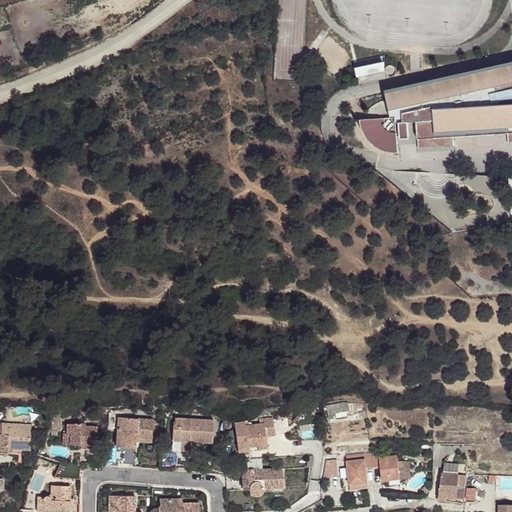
[(511,63),(385,92),(391,118),(360,120),(362,128),(363,132),(368,140),(370,143),(374,146),(377,148),(384,151),(389,153),(396,153),(398,153),(396,123),(399,123),(408,122),(417,122),(418,149),(454,147),(453,137),(507,133),(508,143),(511,142),(511,63)]
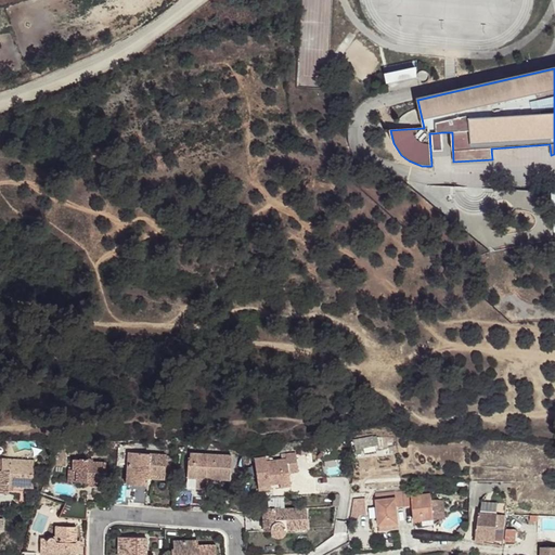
[(386,88),(417,85),(416,72),(385,75),(386,88)]
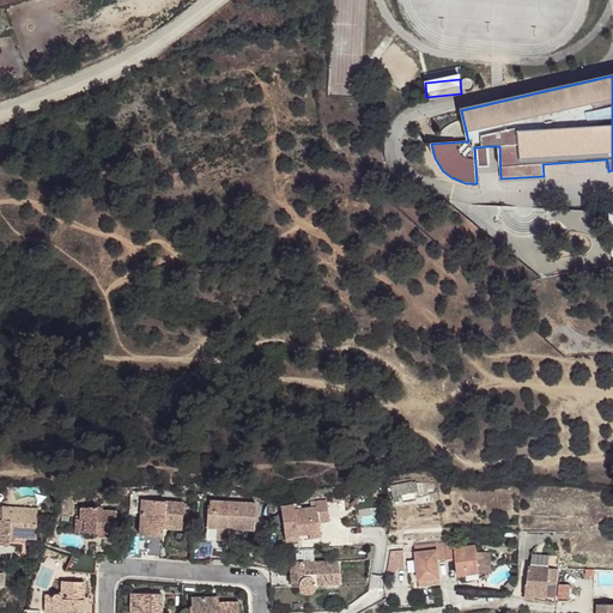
[(490,167),(489,146),(478,147),(479,168),(490,167)]
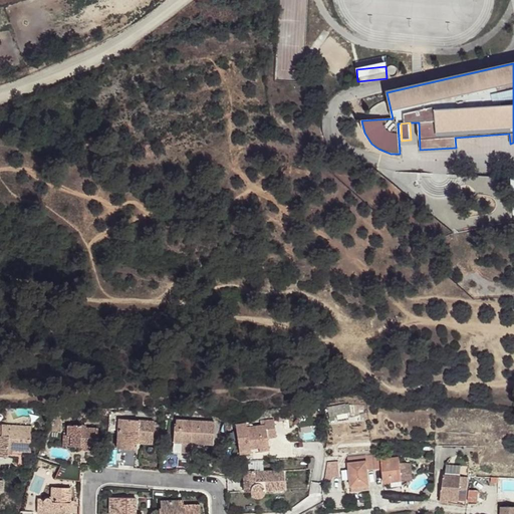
[(345,404),(327,408),(329,417),(347,413),(345,404)]
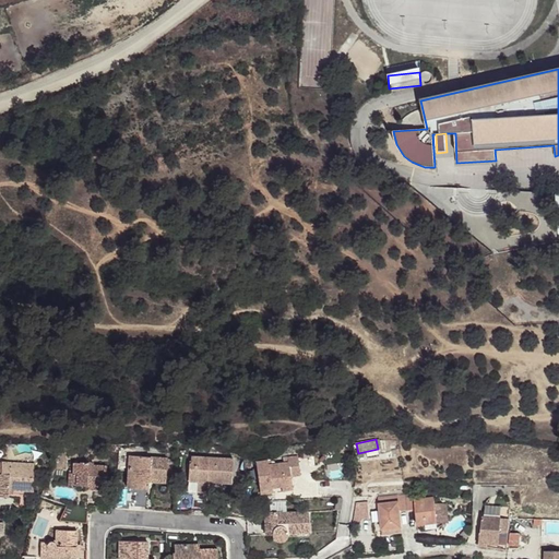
[(167,459),(130,455),(129,468),(133,468),(132,488),(130,488),(129,506),(146,507),(149,478),(166,479),(167,459)]
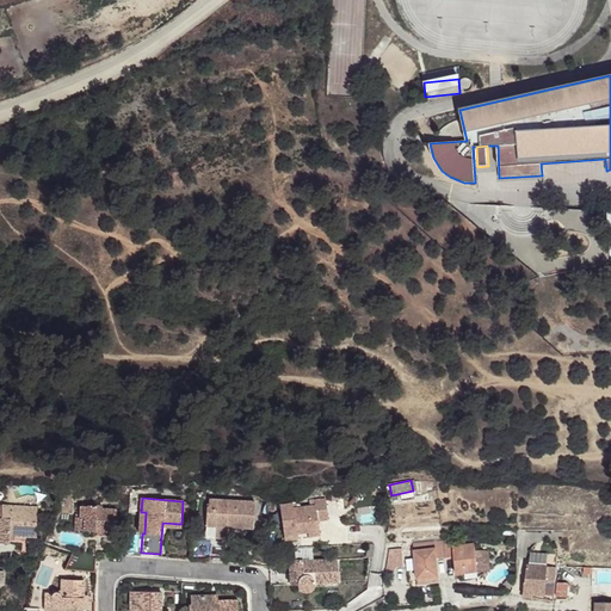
[(253,529),(254,501),(209,499),(209,507),(207,507),(205,537),(211,538),(210,557),(226,559),(227,526),(253,529)]
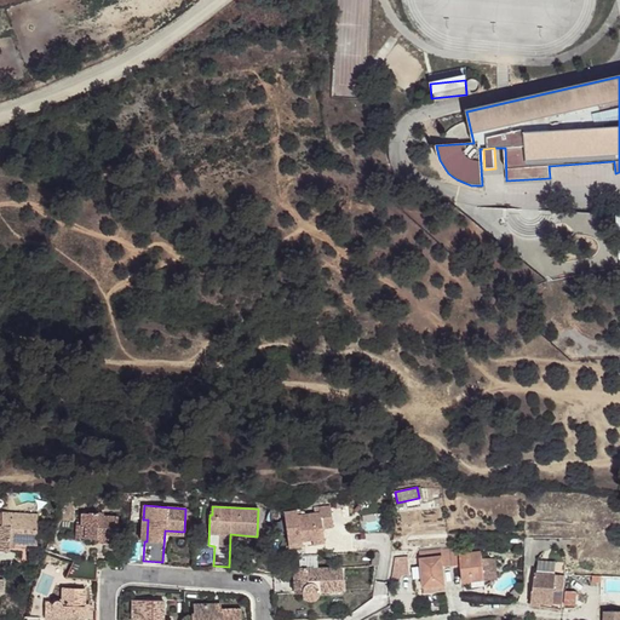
[(297,510),(285,512),(290,547),(302,546),(300,541),(313,540),(311,537),(323,534),(322,528),(333,527),(331,506),(319,507),(320,514),(315,514),(297,516),(297,510)]
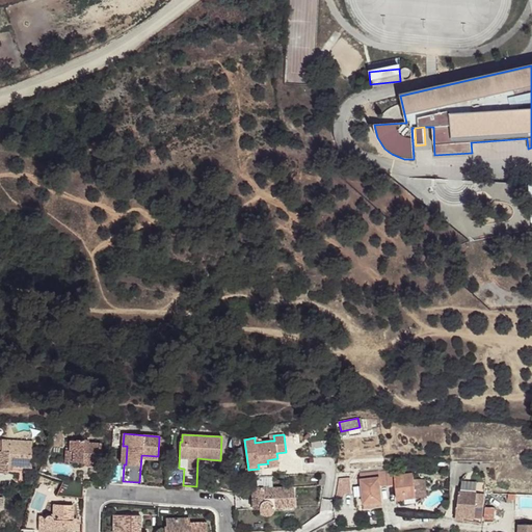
[(8,467),(31,468),(32,442),(1,440),(1,451),(0,451),(0,472),(7,473),(8,467)]
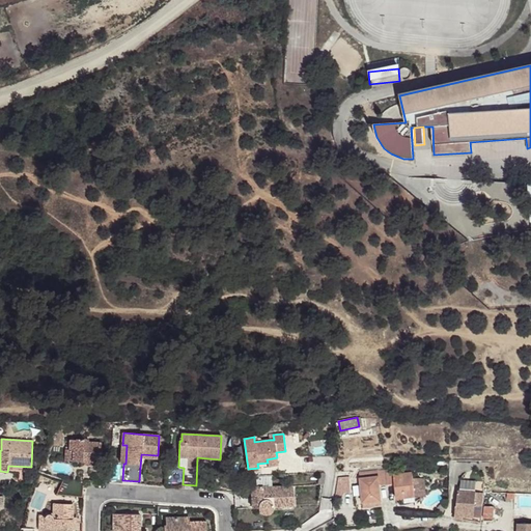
[(100,463),(101,443),(88,442),(84,442),(84,440),(76,439),(76,440),(70,440),(70,447),(65,446),(64,460),(100,463)]
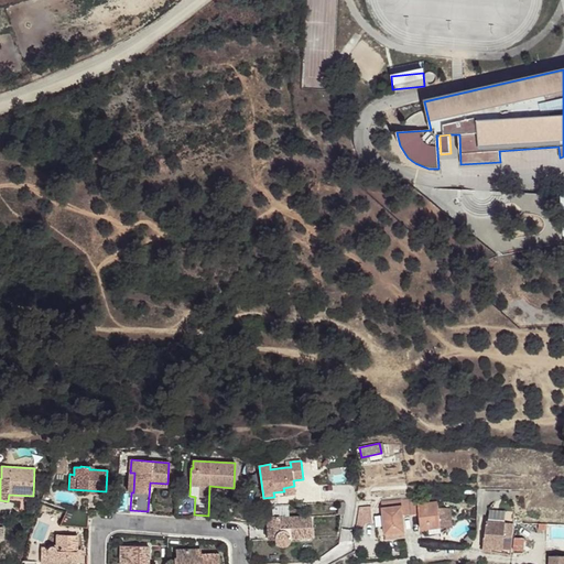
[(294,486),(283,488),(284,491),(284,496),(295,494),(294,486)]
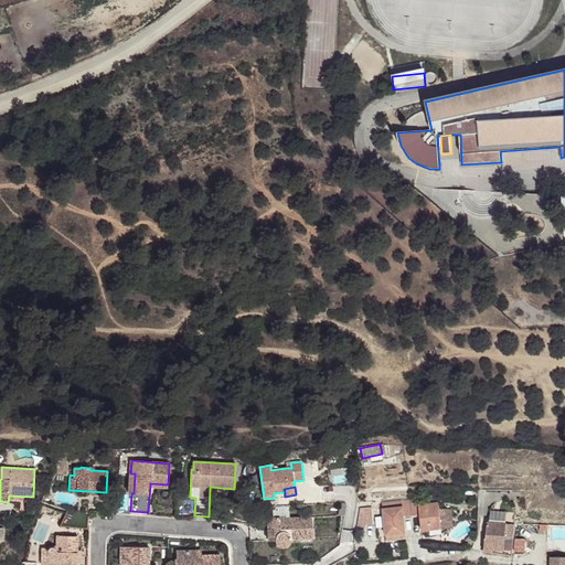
[(437,497),(409,500),(412,516),(419,515),(422,532),(441,530),(439,511),(437,497)]
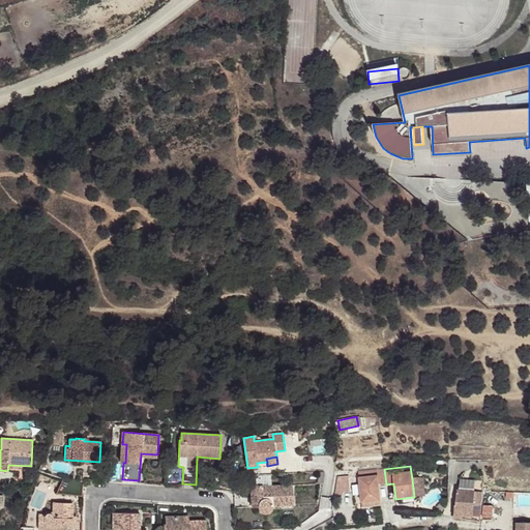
[(379,486),(386,484),(384,469),(358,472),(362,507),(381,505),(379,486)]
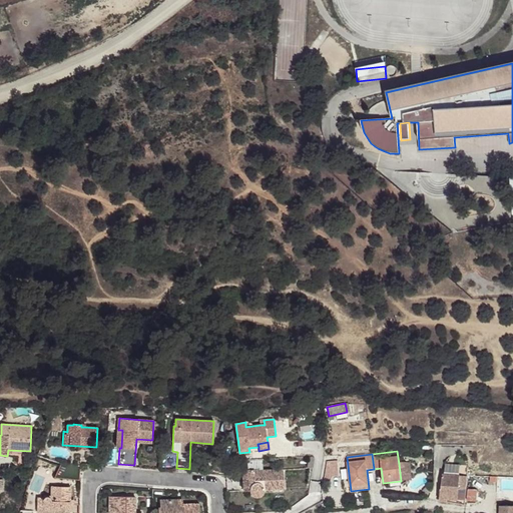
[(337,461),(327,462),(328,476),(338,475),(337,461)]
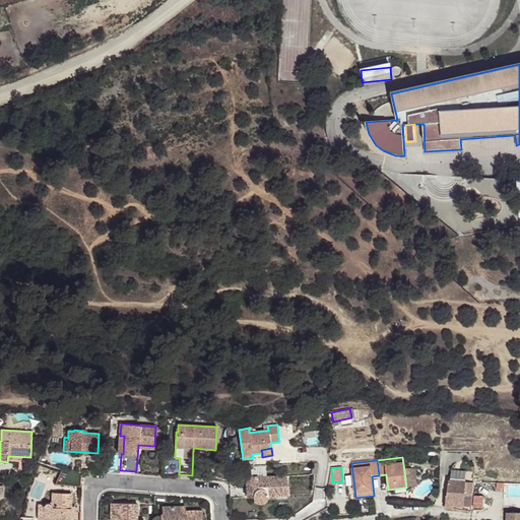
[(404,470),(406,488),(416,486),(415,469),(404,470)]
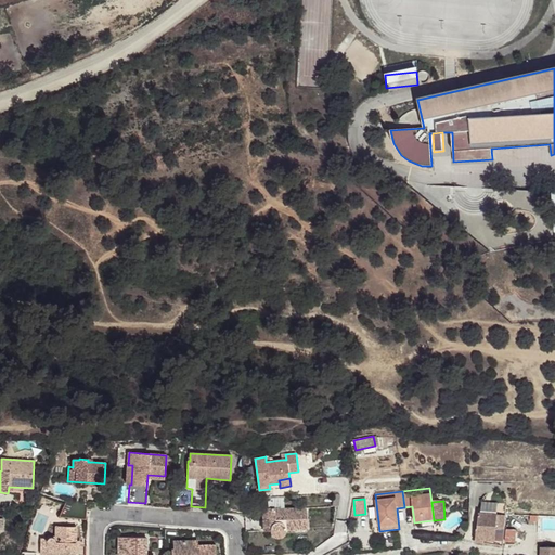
[(285,530),(307,529),(306,508),(275,510),(275,507),(262,510),(263,531),(271,530),(272,534),(273,536),(275,538),(278,538),(281,538),(282,537),(284,534),(285,533),(285,530)]
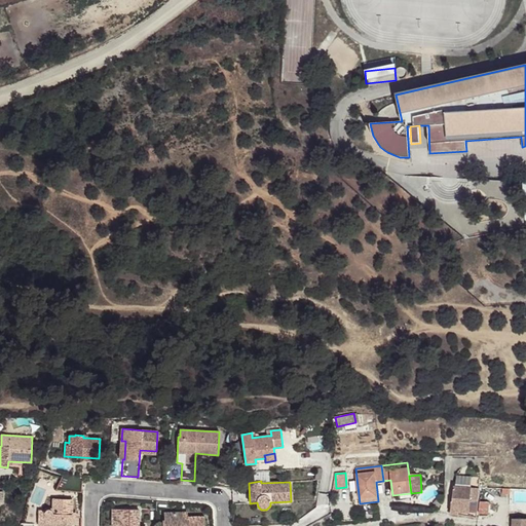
[(480,488),(453,487),(452,501),(451,501),(450,514),(458,514),(458,512),(478,514),(480,488)]
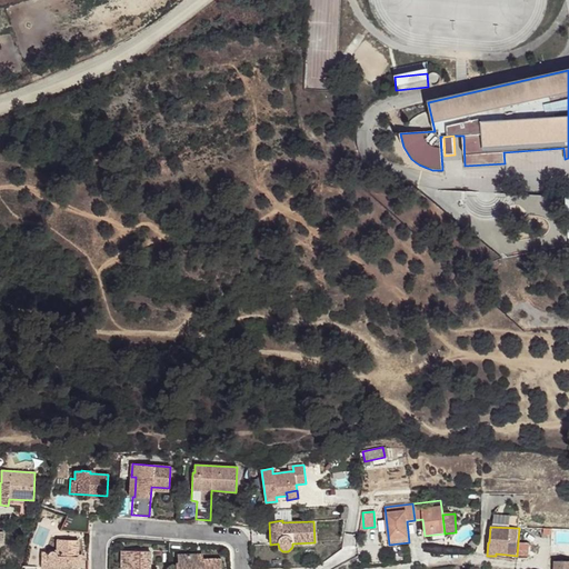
[(41,552),(41,567),(77,568),(78,561),(78,555),(78,540),(57,540),(57,551),(51,551),(49,552),(41,552)]
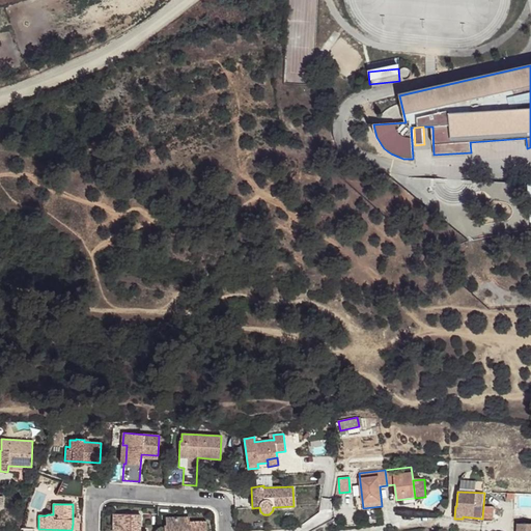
[(438,507),(443,512),(446,509),(442,504),(438,507)]
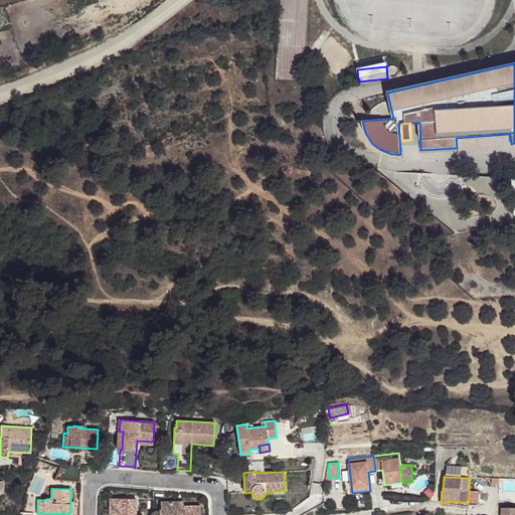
[(479,492),(470,491),(469,503),(478,503),(479,492)]
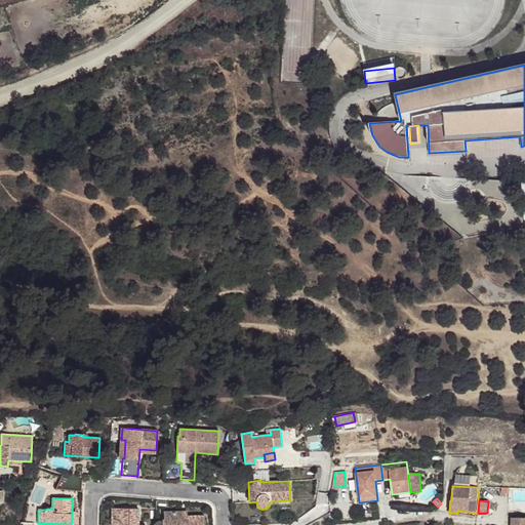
[(115,524),(137,524),(138,509),(113,509),(112,524),(116,524),(115,524)]
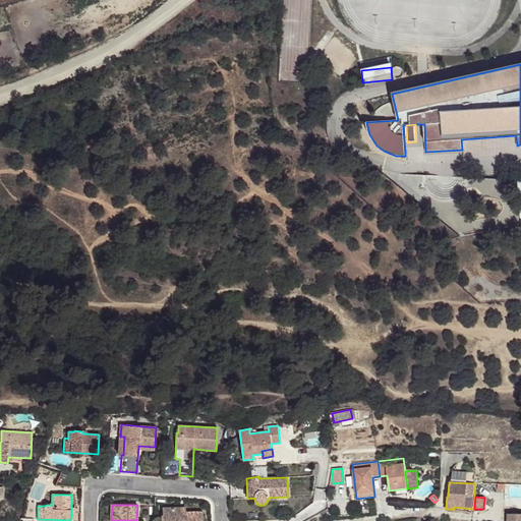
[(180,508),(163,508),(163,516),(161,516),(161,520),(203,520),(203,512),(185,512),(180,512),(180,508)]
